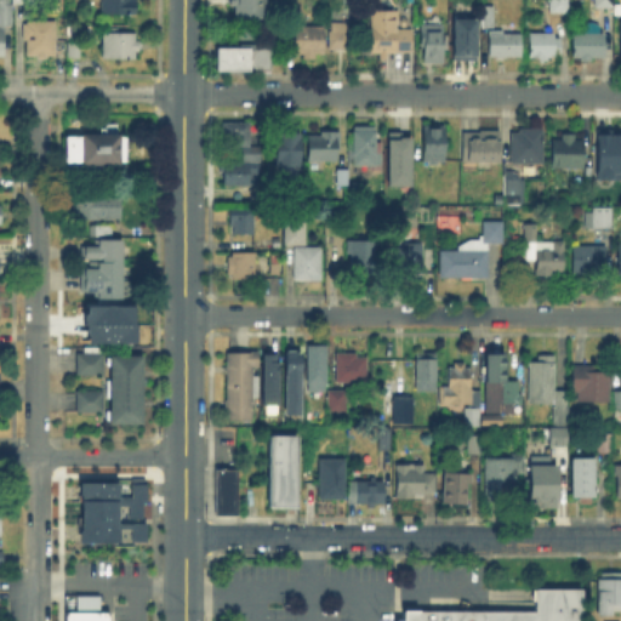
[(0,0),(10,0),(10,7),(12,7),(12,29),(5,29),(5,60),(0,60),(0,0)]
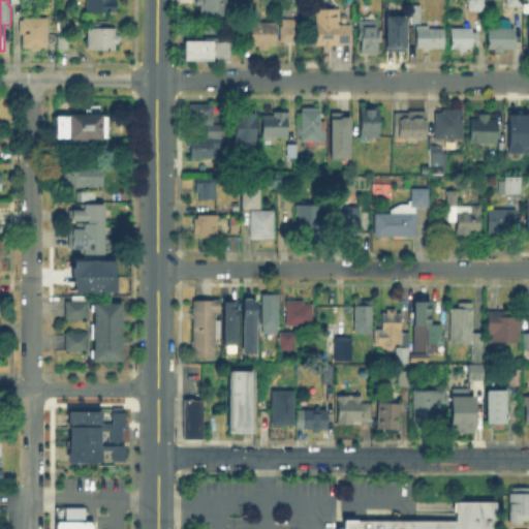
[(111,17),(111,18),(88,18),(88,0),(114,0),(114,1),(117,1),(117,17),(111,17)]
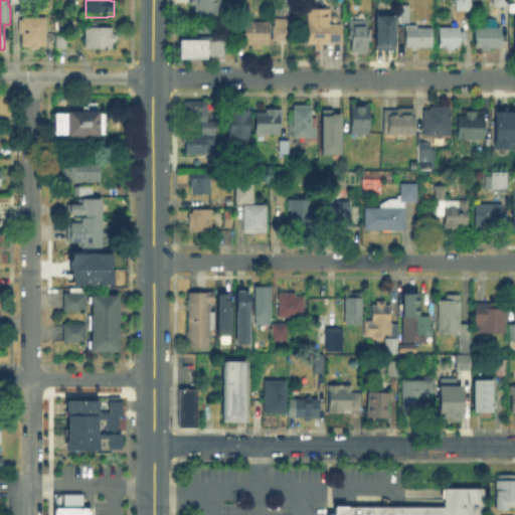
[(192,14),(192,0),(217,0),(217,14),(192,14)]
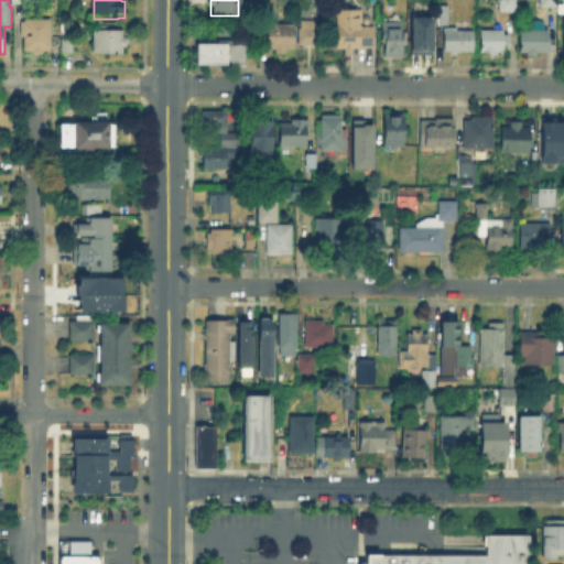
[(519,0),(519,13),(500,12),(500,0),(519,0)]
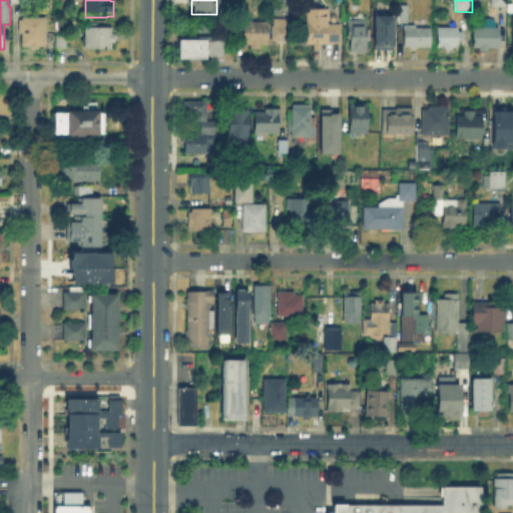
[(508,0),(508,8),(492,9),(491,0),(508,0)]
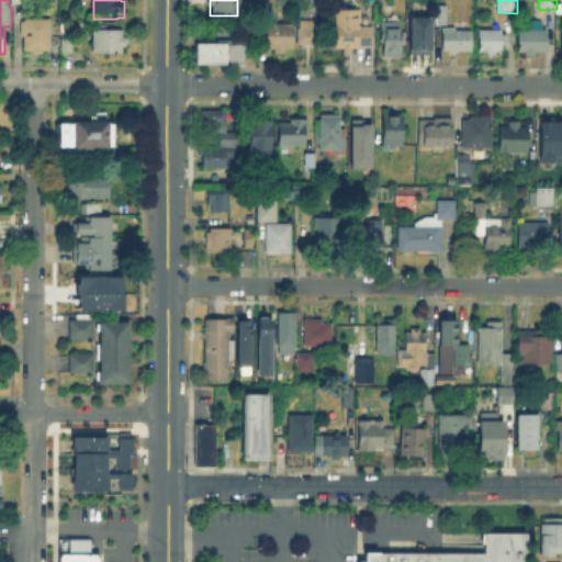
[(449,7),(449,26),(438,25),(438,7),(449,7)]
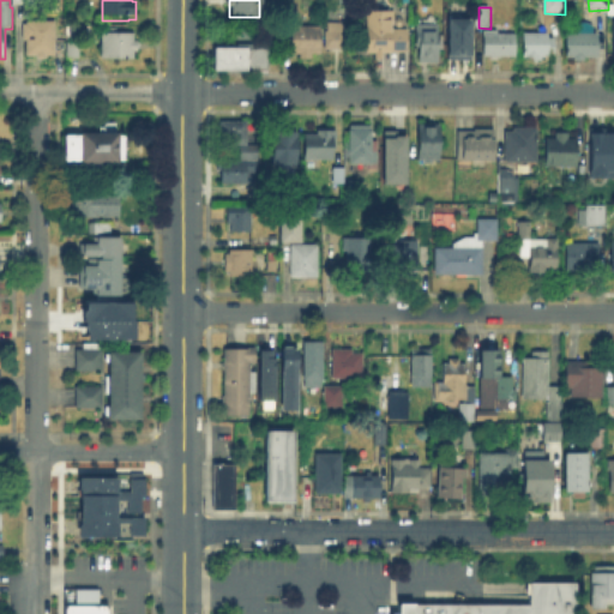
[(392,26),(392,55),(367,55),(368,10),(378,10),(378,13),(395,14),(395,26),(392,26)]
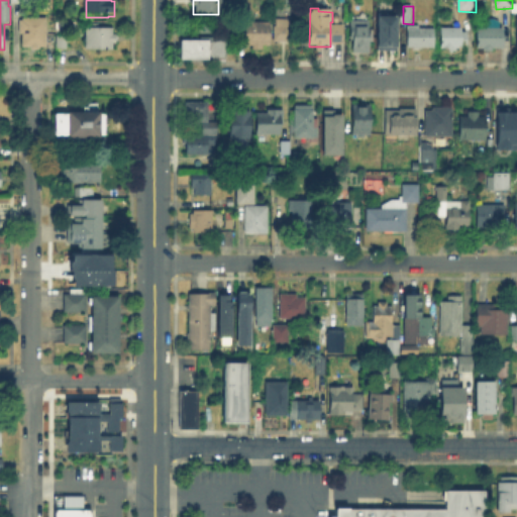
[(394,48),(375,48),(375,12),(394,12),(394,48)]
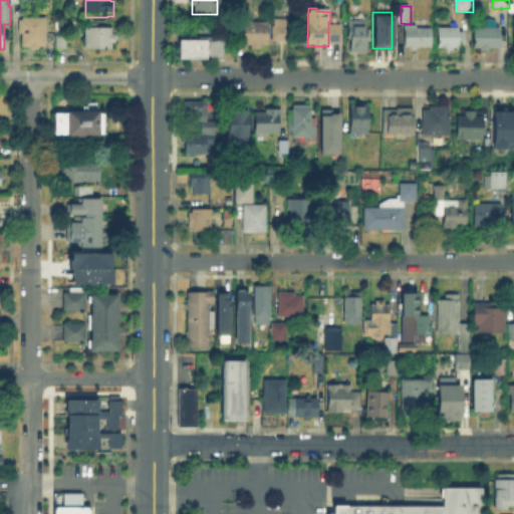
[(289,20),(288,42),(288,45),(281,45),(281,41),(272,41),(273,26),(275,26),(275,19),(289,20)]
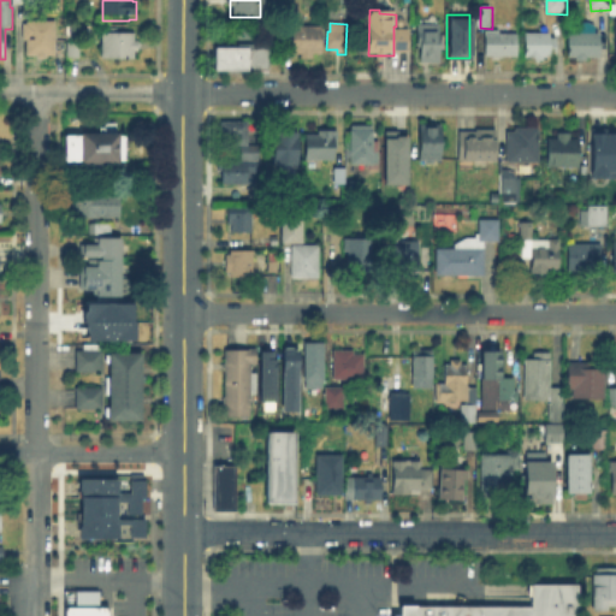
[(57,39),(57,59),(46,59),(46,63),(37,63),(37,59),(28,59),(28,43),(24,43),(24,28),(29,28),(29,25),(57,25),(57,39)]
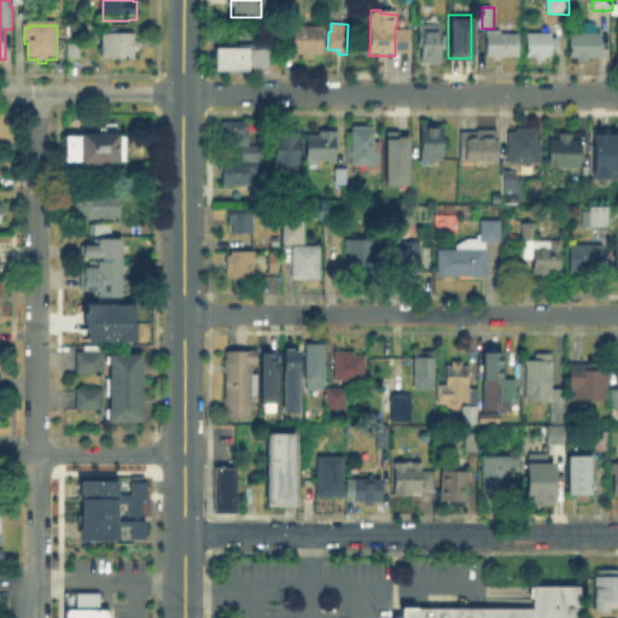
[(443,27),(443,64),(424,64),(424,48),(421,48),(421,34),(424,34),(424,27),(443,27)]
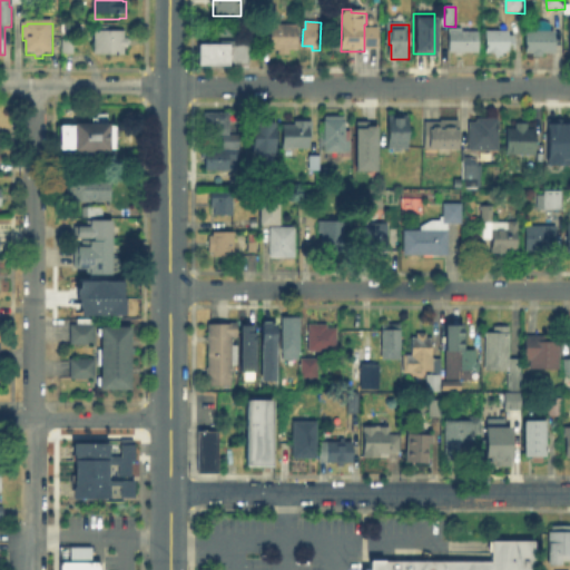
[(480,26),(480,55),(467,55),(467,56),(451,56),(451,32),(464,32),(464,26),(480,26)]
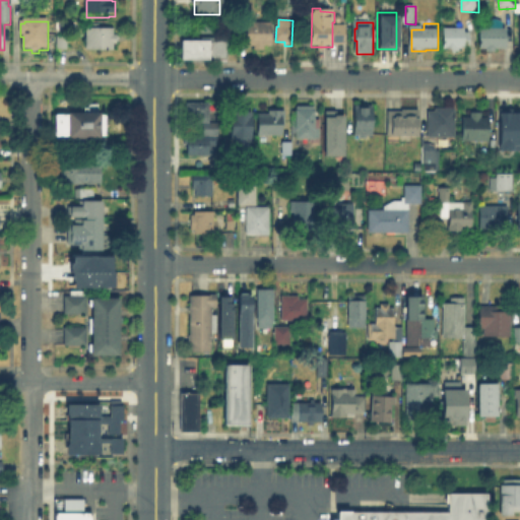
[(265,49),(265,53),(255,53),(255,49),(248,49),(248,25),(272,25),(272,49),(265,49)]
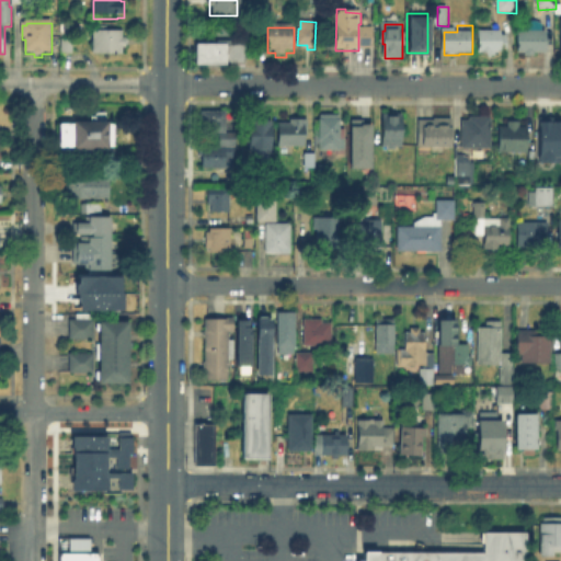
[(373,29),(374,50),(361,50),(359,29),(373,29)]
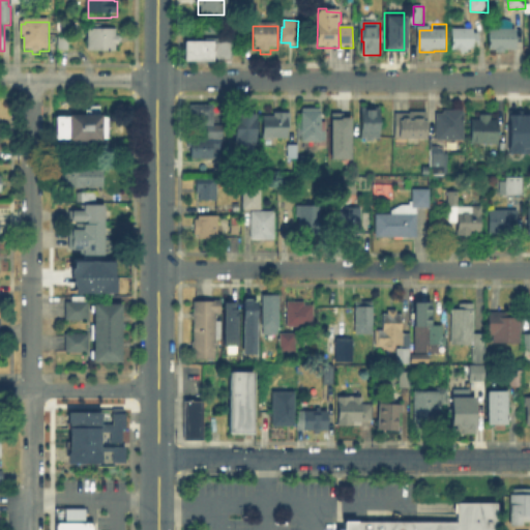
[(86,48),(87,28),(115,28),(115,48),(86,48)]
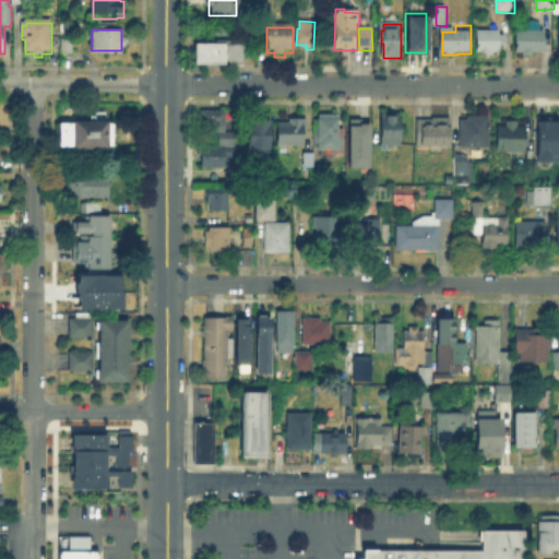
[(501,54),(501,55),(494,55),(494,58),(487,58),(487,56),(477,56),(477,33),(501,33),(501,38),(507,38),(507,54),(501,54)]
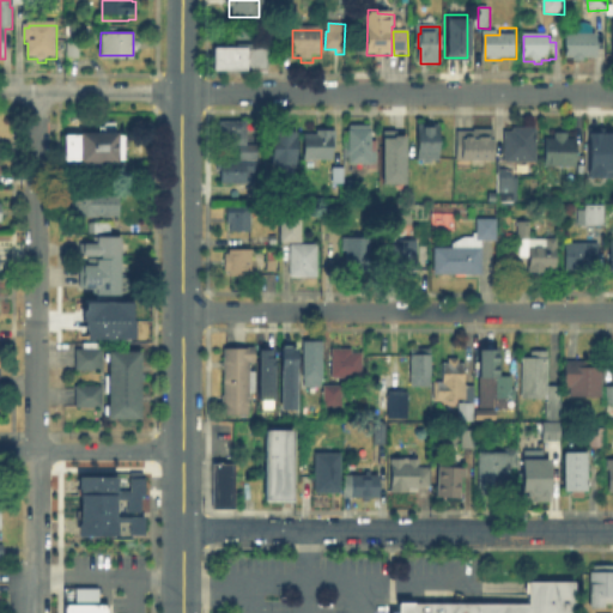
[(599,38),(599,62),(586,61),(586,65),(575,65),(575,62),(568,61),(568,38),(599,38)]
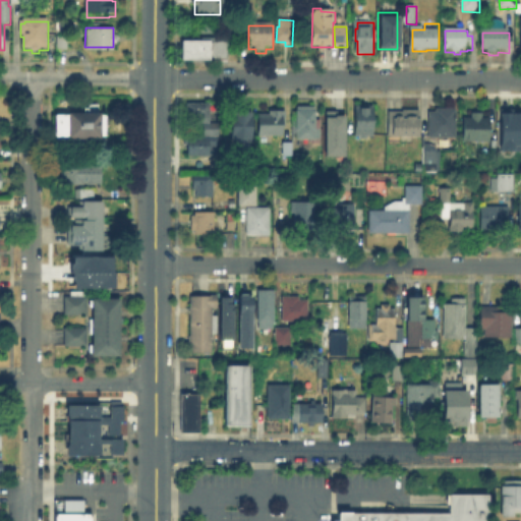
[(68,39),(68,51),(58,51),(58,39),(68,39)]
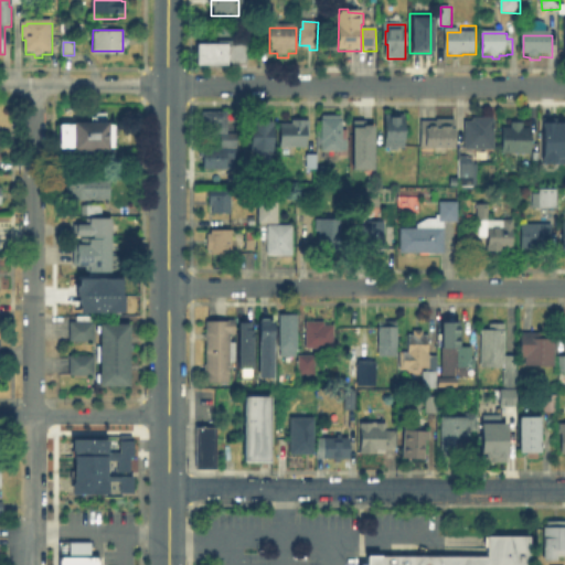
[(232,48),(248,49),(247,68),(199,67),(199,49),(219,49),(219,44),(231,44),(232,48)]
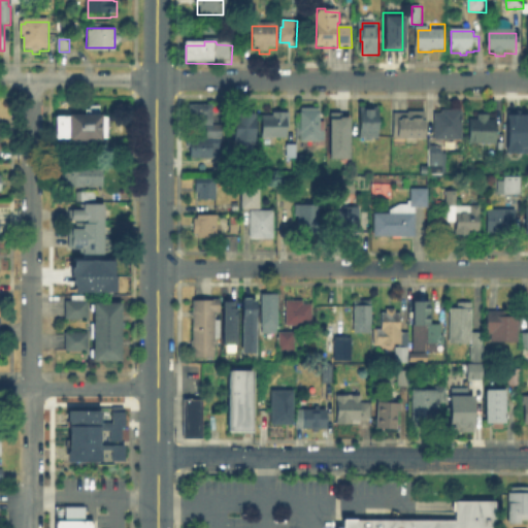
[(371,136),(371,138),(365,138),(365,136),(360,135),(360,105),(378,105),(377,136),(371,136)]
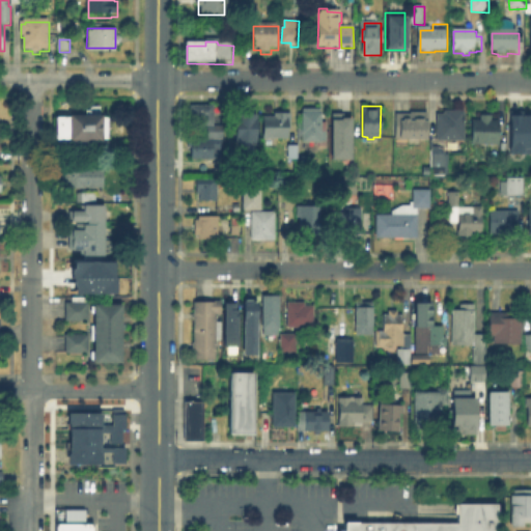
[(216,108),(216,128),(192,128),(192,108),(216,108)]
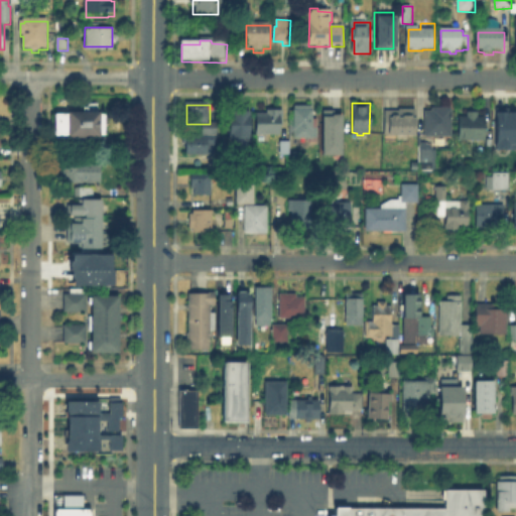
[(508,106),(508,110),(514,110),(514,131),(513,131),(512,135),(494,135),(494,110),(500,110),(500,106),(508,106)]
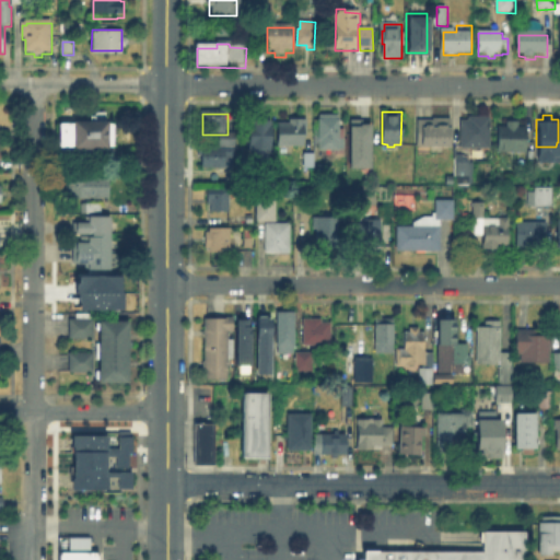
[(339,117),(339,121),(341,121),(340,143),(345,143),(345,152),(319,152),(321,121),(322,121),(322,117),(339,117)]
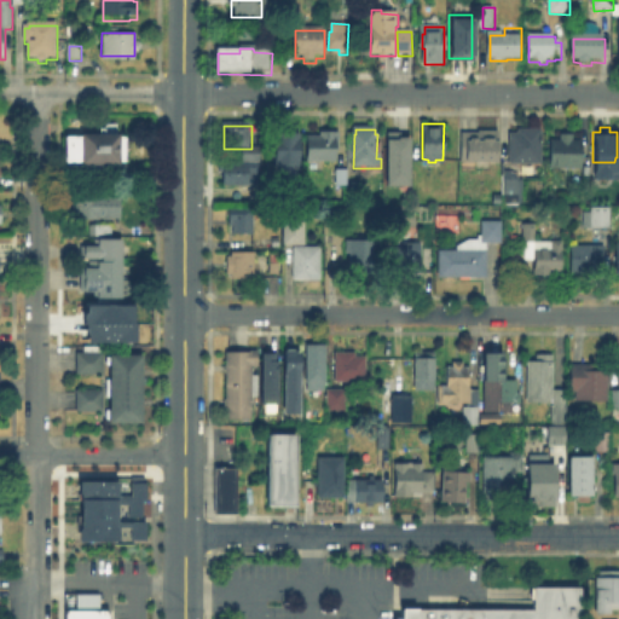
[(543,132),(543,167),(519,167),(519,166),(513,166),(513,136),(519,136),(519,132),(543,132)]
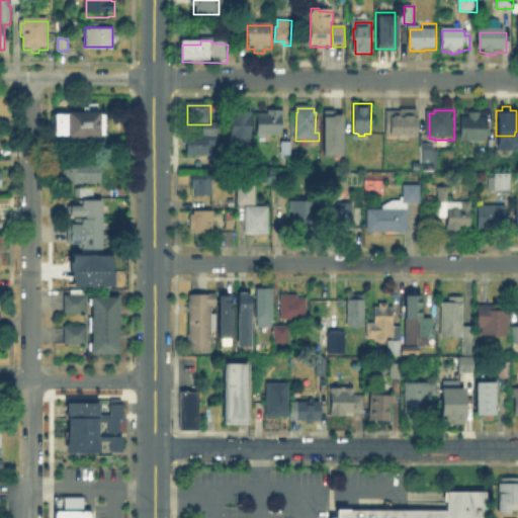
[(253,111),(252,149),(231,149),(232,111),(253,111)]
